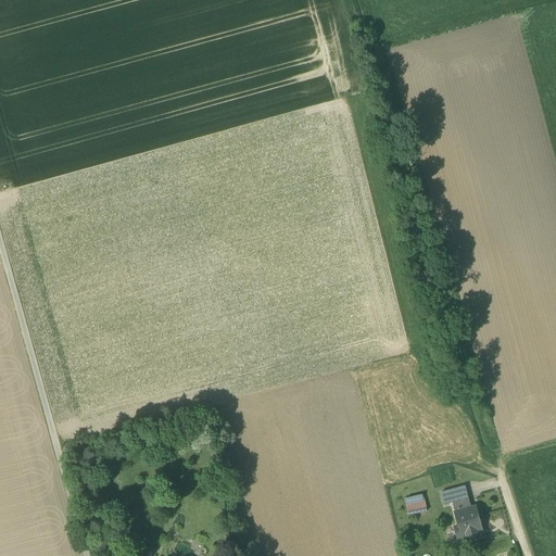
[(441,493),(445,506),(453,504),(468,500),(465,487),(441,493)]
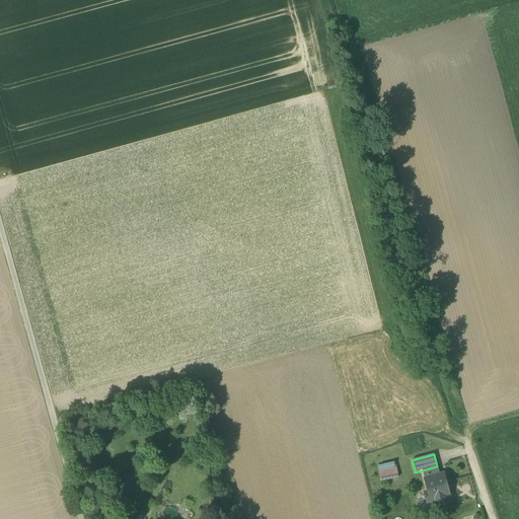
[(377,467),(379,473),(397,469),(395,463),(377,467)]
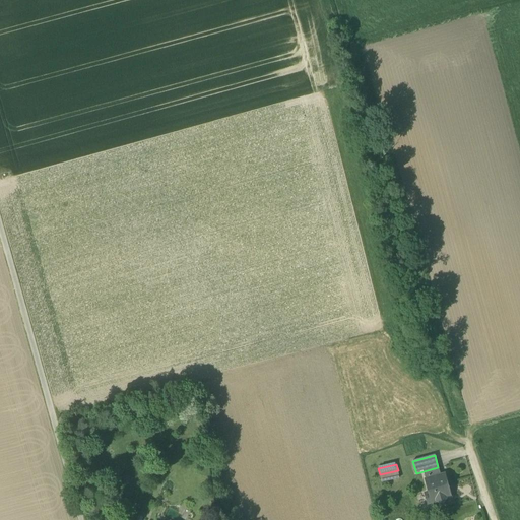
[(424,471),(426,480),(441,476),(438,467),(424,471)]
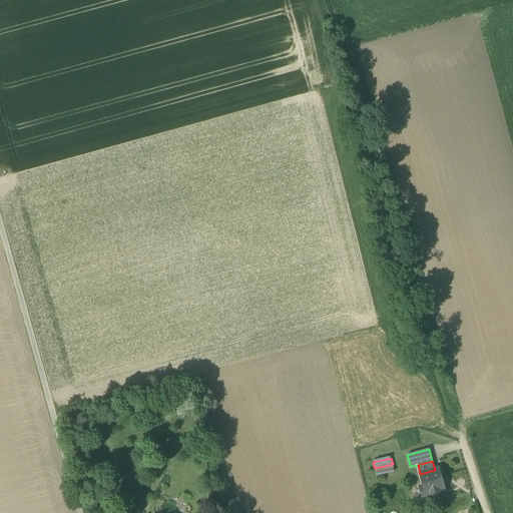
[(375,468),(377,476),(394,472),(393,464),(375,468)]
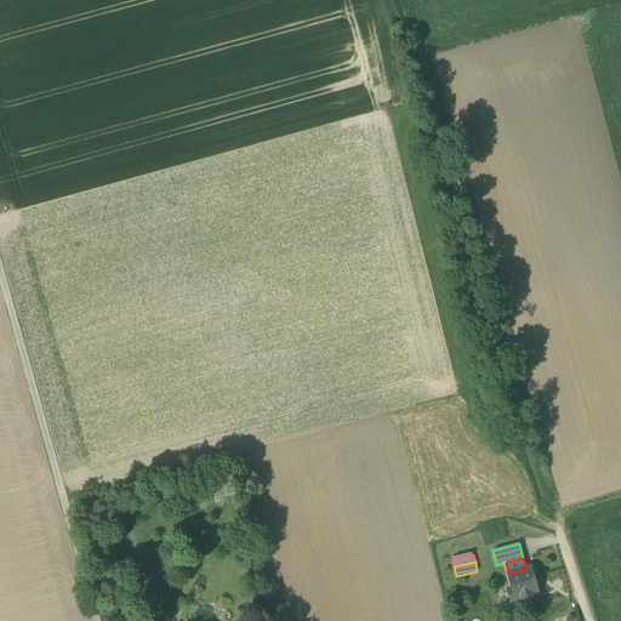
[(531,568),(527,569),(508,574),(513,588),(508,591),(512,602),(522,599),(529,603),(533,596),(539,594),(531,568)]
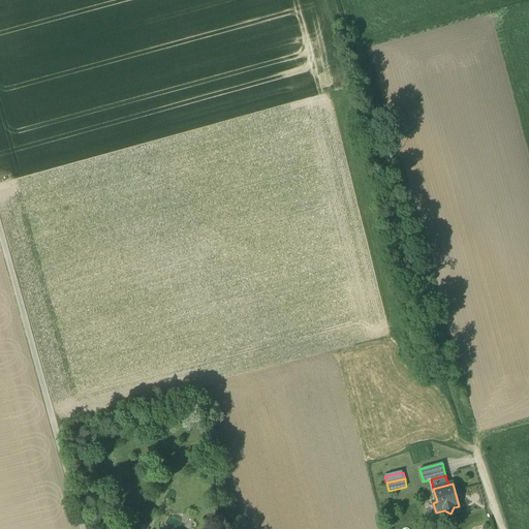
All buildings are outlined.
